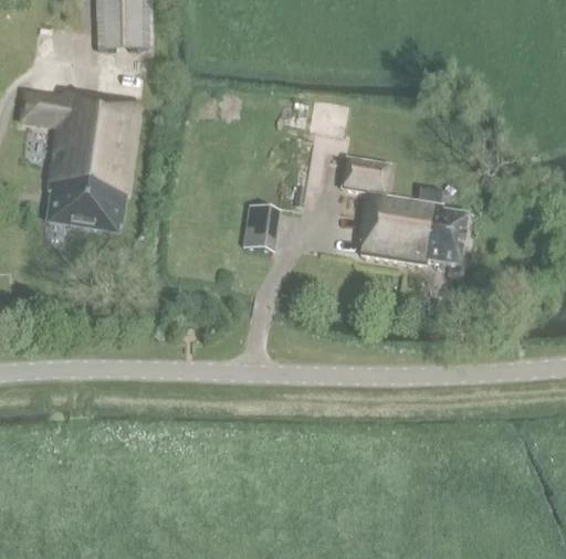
[(92,0),(94,50),(145,48),(142,0),(92,0)]
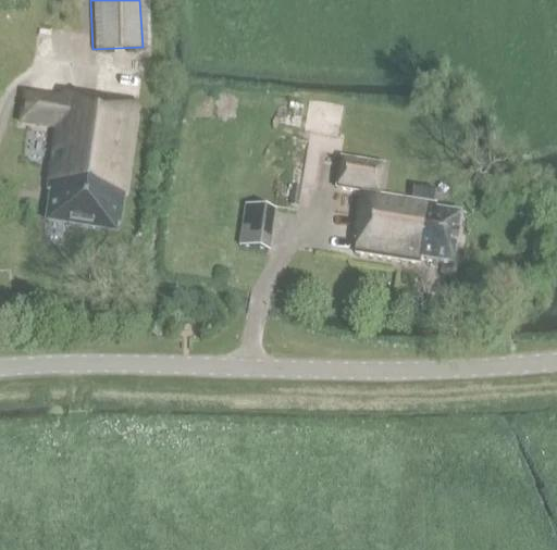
[(137,99),(103,95),(78,91),(78,92),(59,90),(59,95),(24,90),(20,119),(54,124),(46,188),(50,188),(47,215),(65,217),(65,222),(95,226),(96,223),(114,225),(114,221),(120,222),(137,99)]
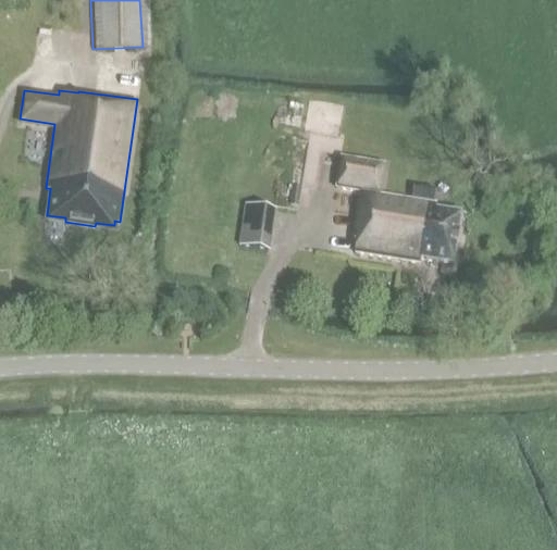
[(305,120),(304,125),(326,128),(341,125),(345,101),(309,95),(305,120)]
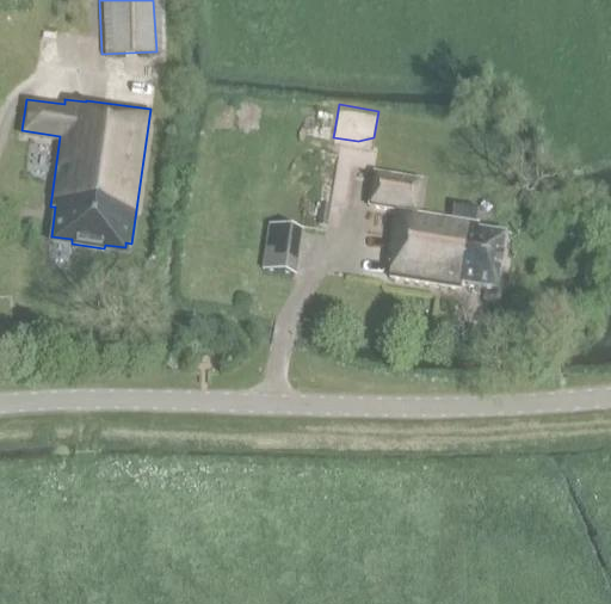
[(499,287),(508,228),(480,223),(480,217),(477,217),(480,207),(452,202),(451,214),(418,208),(423,174),(374,166),(368,202),(395,207),(387,250),(393,251),(388,273),(460,285),(462,279),(499,287)]
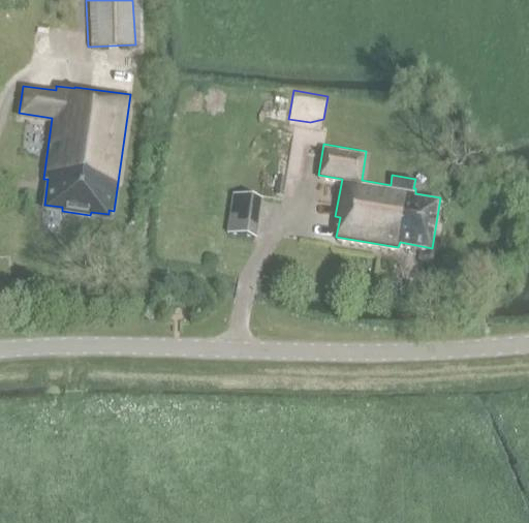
[(226,229),(256,234),(262,194),(232,189),(226,229)]
